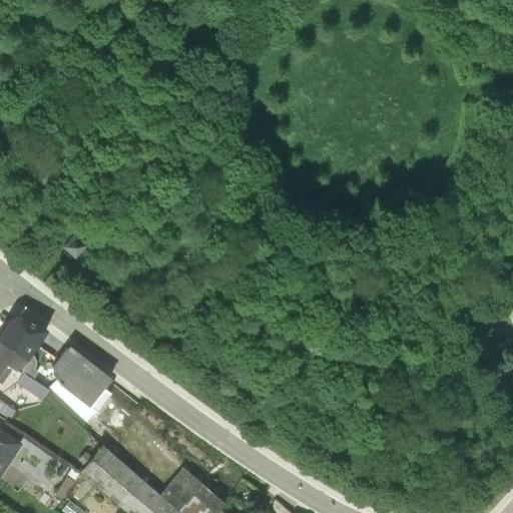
[(72,232),(62,243),(72,253),(83,241),(72,232)]
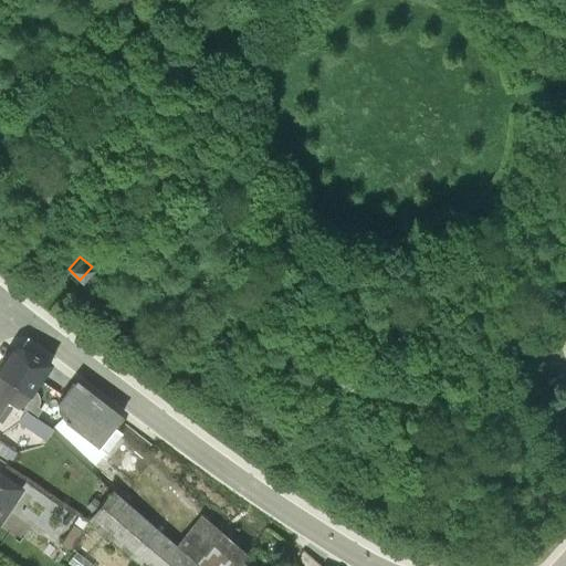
[(0,377),(30,396),(21,409),(25,412),(35,418),(41,409),(38,408),(40,402),(40,399),(39,395),(35,390),(50,365),(19,346),(11,350),(3,364),(0,367),(0,377)]
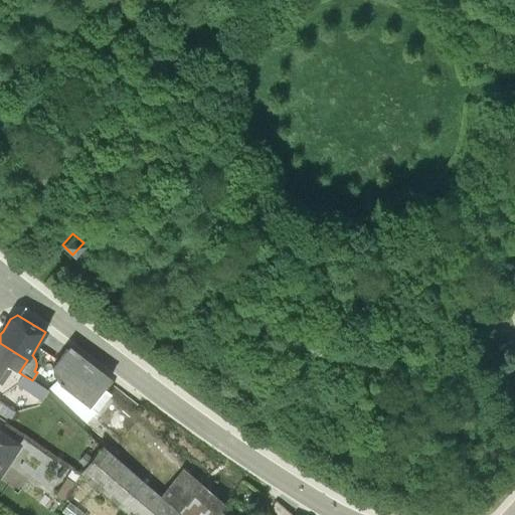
[(27,360),(0,343),(0,383),(1,385),(11,370),(18,374),(19,372),(27,360)]
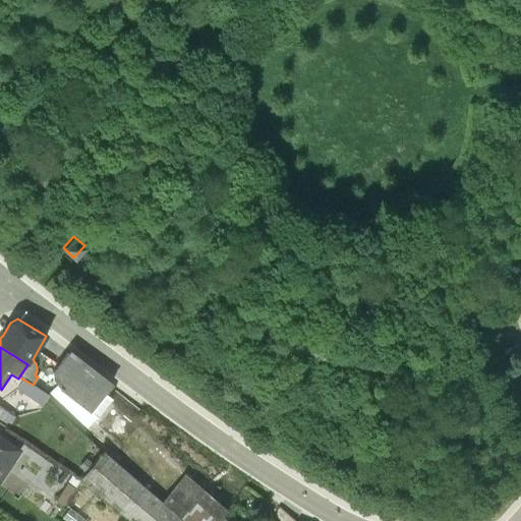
[(53,372),(52,379),(59,390),(97,417),(111,399),(106,394),(111,388),(67,353),(53,372)]
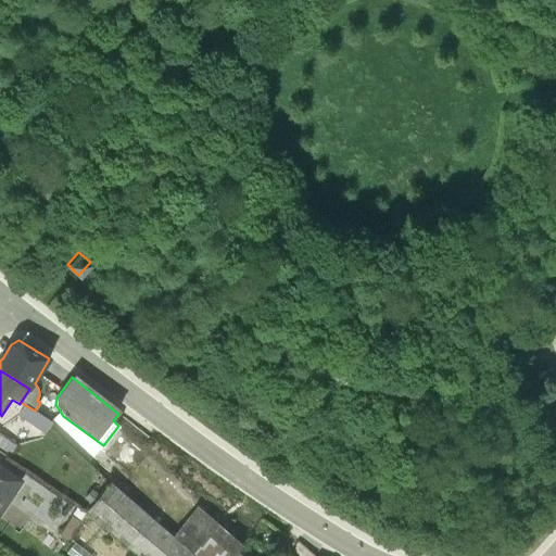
[(35,411),(25,405),(19,416),(45,434),(52,422),(41,416),(35,411)]
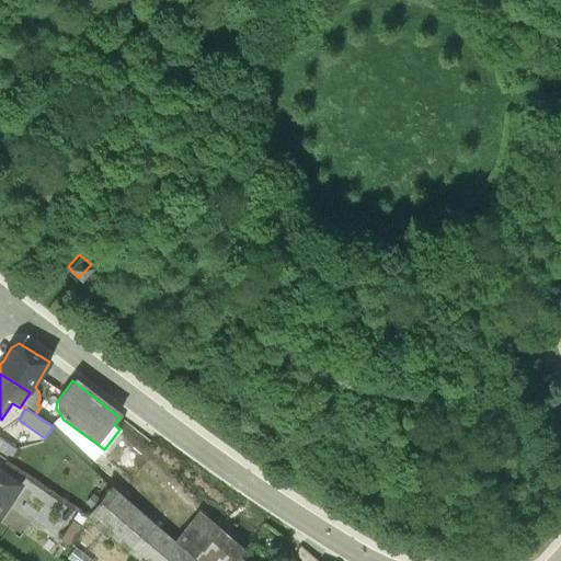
[(0,456),(7,461),(15,448),(0,437),(0,456)]
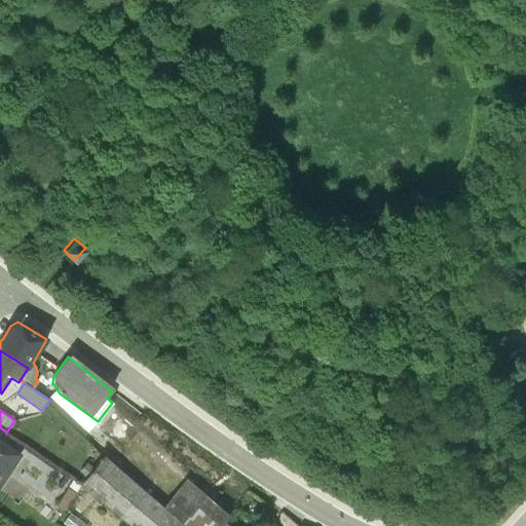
[(0,485),(20,455),(0,442),(0,485)]
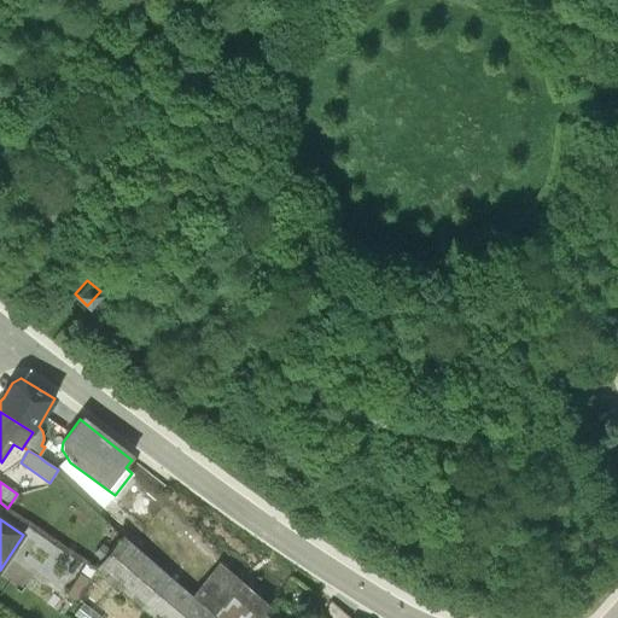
[(211,617),(214,616),(190,594),(122,535),(94,567),(153,617),(211,617)]
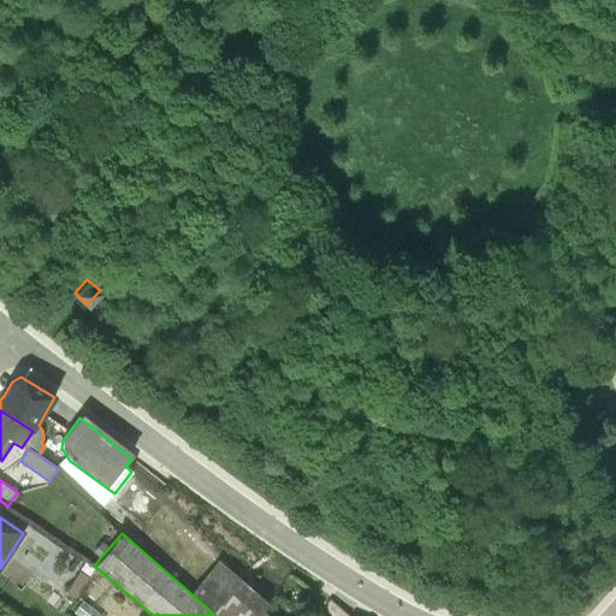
[(83,561),(64,591),(73,597),(93,567),(83,561)]
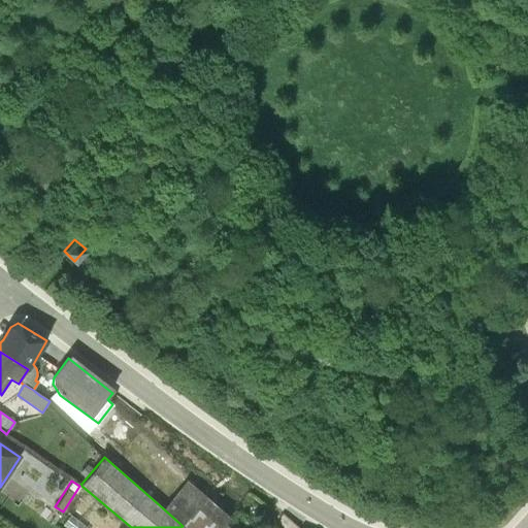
[(183,526),(180,527),(220,527),(229,519),(186,481),(162,507),(183,526)]
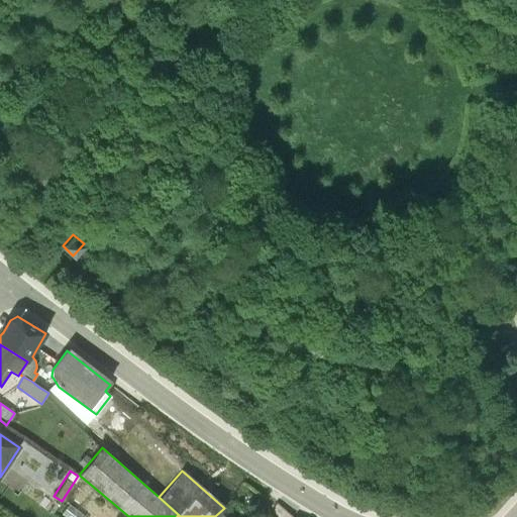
[(35,488),(28,498),(45,511),(54,501),(35,488)]
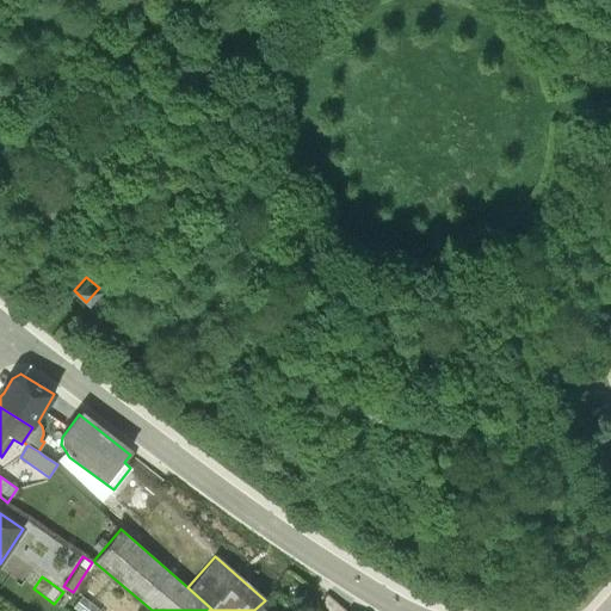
[(80,594),(72,606),(78,610),(98,610),(100,609),(80,594)]
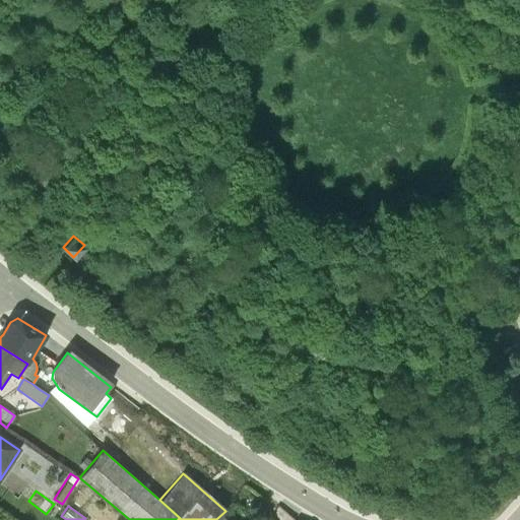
All buildings are outlined.
